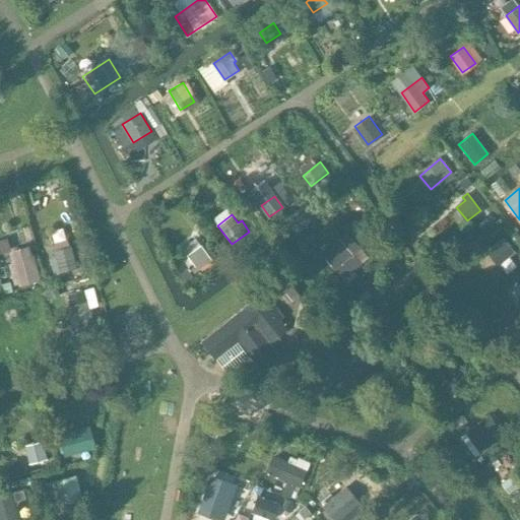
[(333,269),(359,248),(344,231),(319,253),(333,269)]
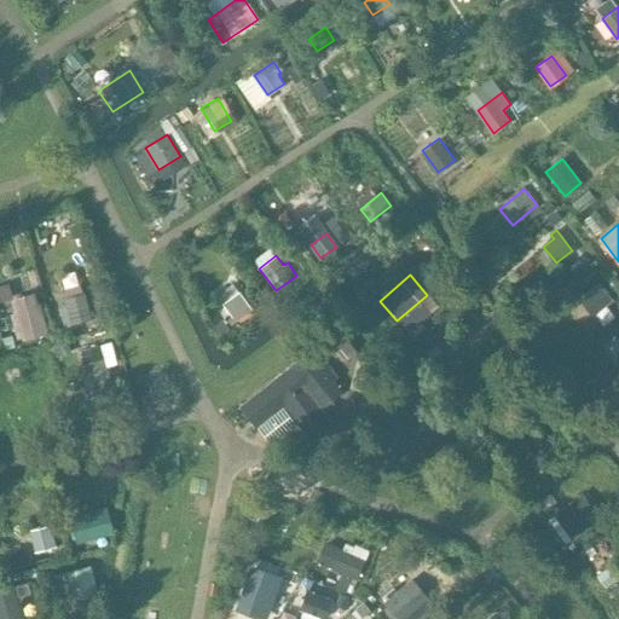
[(593,317),(613,300),(600,283),(579,300),(593,317)]
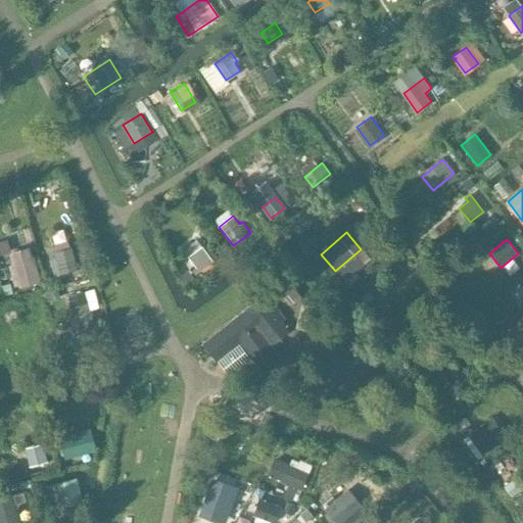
[(212,262),(201,245),(188,254),(200,271),(212,262)]
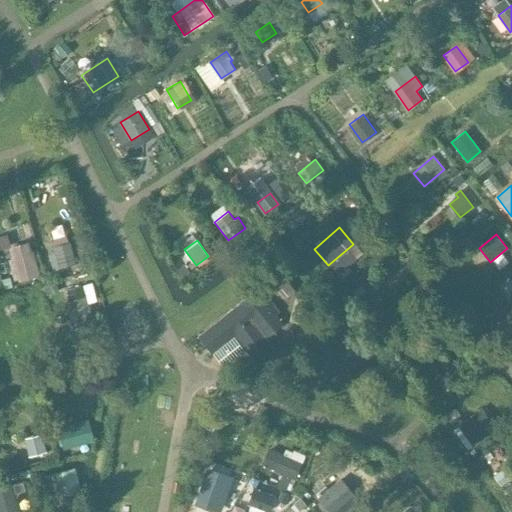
[(75,263),(69,242),(52,246),(54,252),(48,254),(53,270),(75,263)]
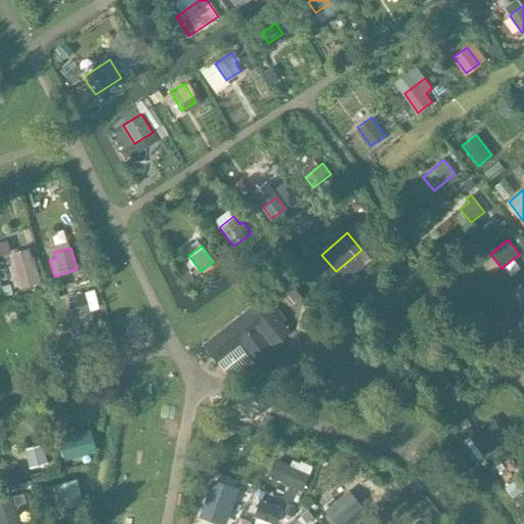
[(38,281),(31,253),(26,254),(27,259),(12,263),(18,287),(38,281)]
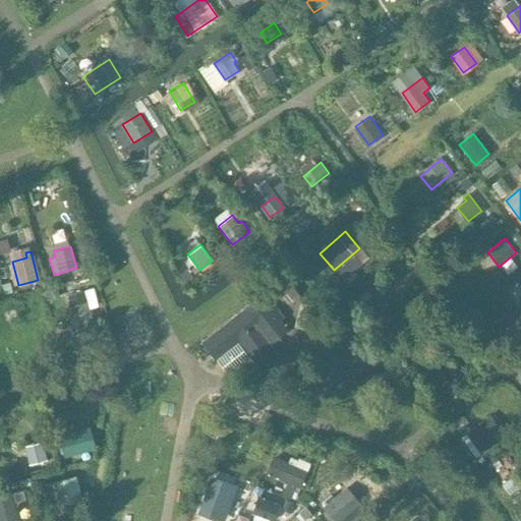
[(89,308),(83,291),(66,295),(71,312),(89,308)]
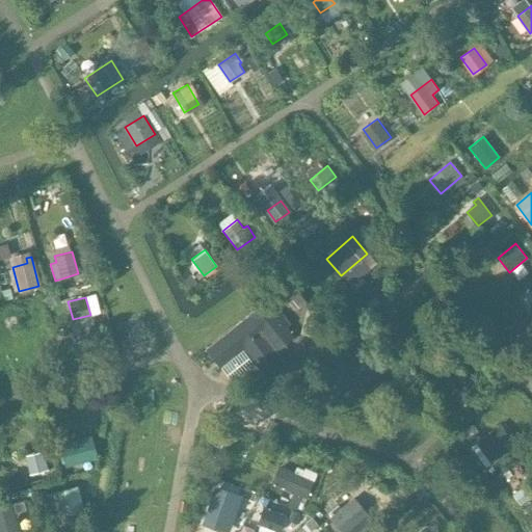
[(283,344),(294,336),(286,326),(290,323),(282,313),(277,315),(267,301),(206,349),(220,367),(243,348),(269,380),(295,360),(283,344)]
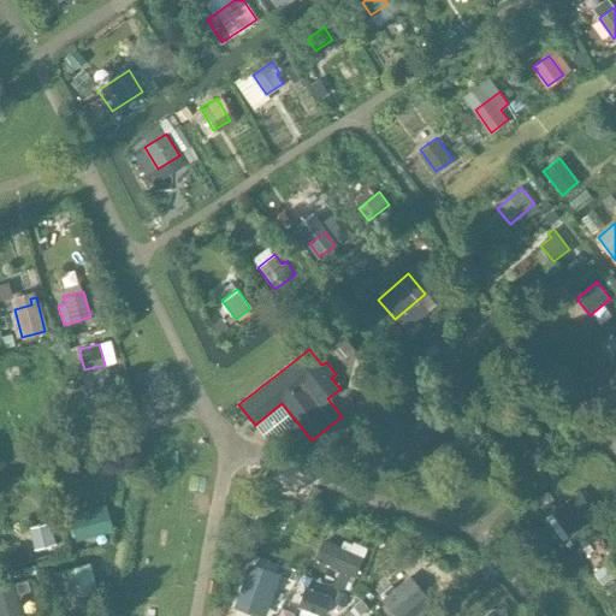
[(465,369),(452,354),(437,366),(450,381),(465,369)]
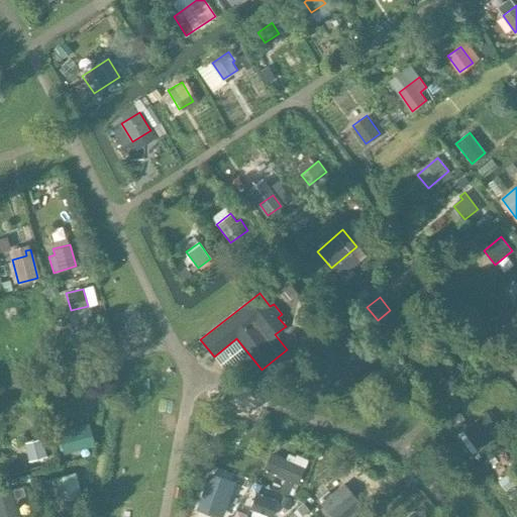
[(480,433),(472,424),(462,431),(471,440),(480,433)]
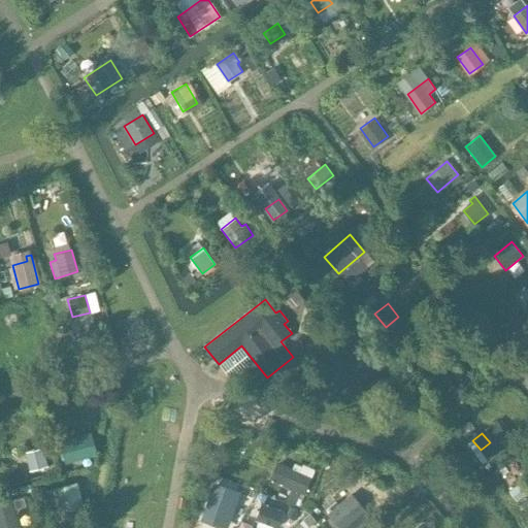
[(88,457),(81,435),(59,441),(65,463),(88,457)]
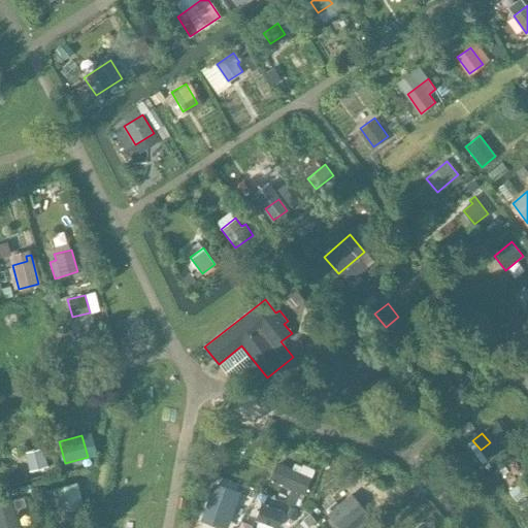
[(46,465),(41,448),(25,453),(30,470),(46,465)]
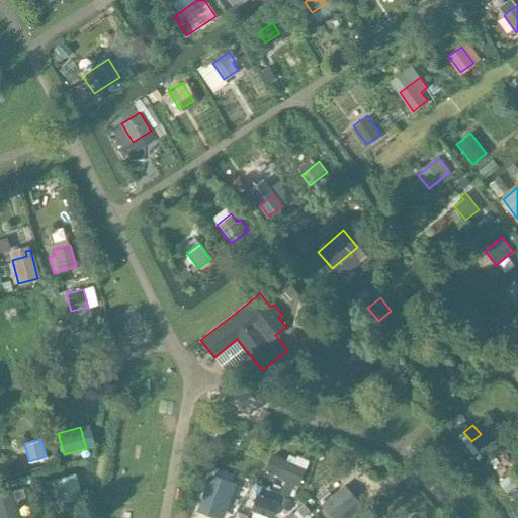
[(295,497),(305,470),(293,466),(287,482),(284,481),(280,492),(295,497)]
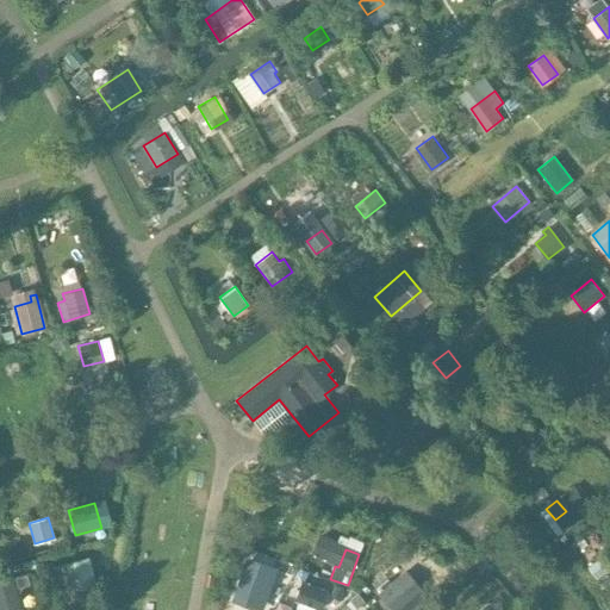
[(95,584),(88,558),(60,565),(67,591),(95,584)]
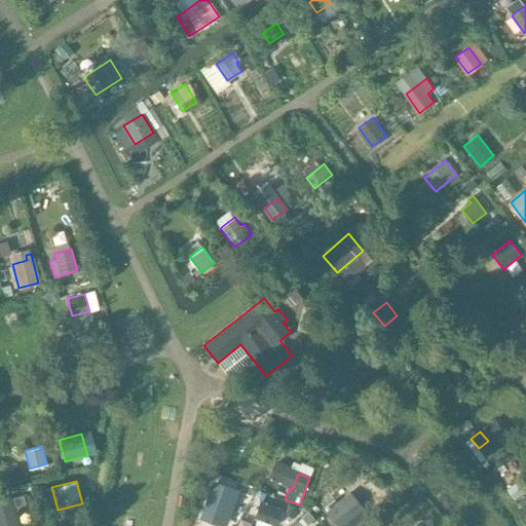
[(525,491),(525,489),(520,481),(508,489),(516,499),(525,491)]
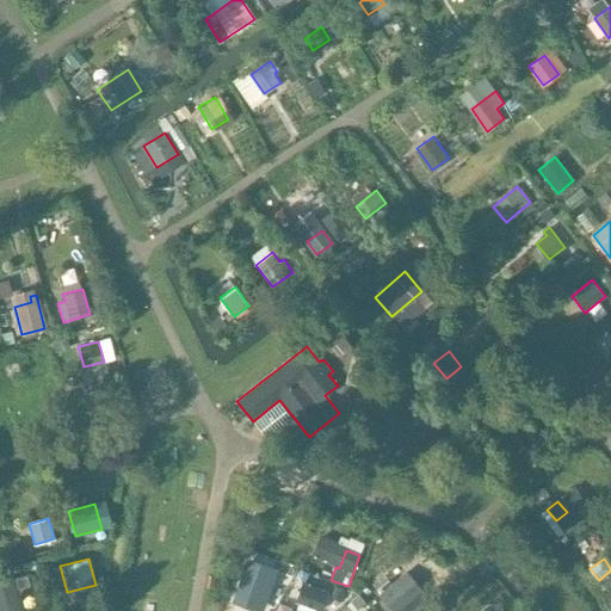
[(257,593),(265,571),(247,565),(239,587),(257,593)]
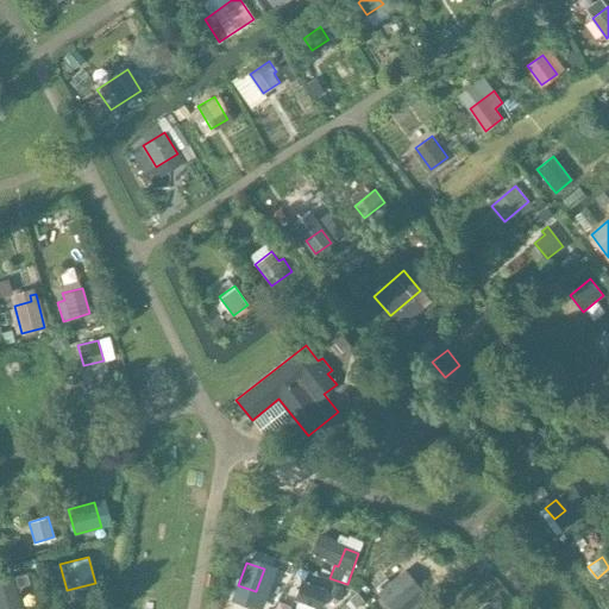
[(0,607),(22,601),(14,577),(0,581),(0,607)]
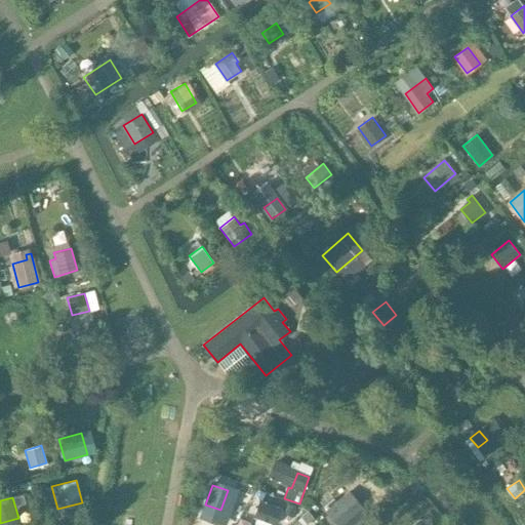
[(341,524),(354,515),(339,499),(325,512),(337,524),(341,524)]
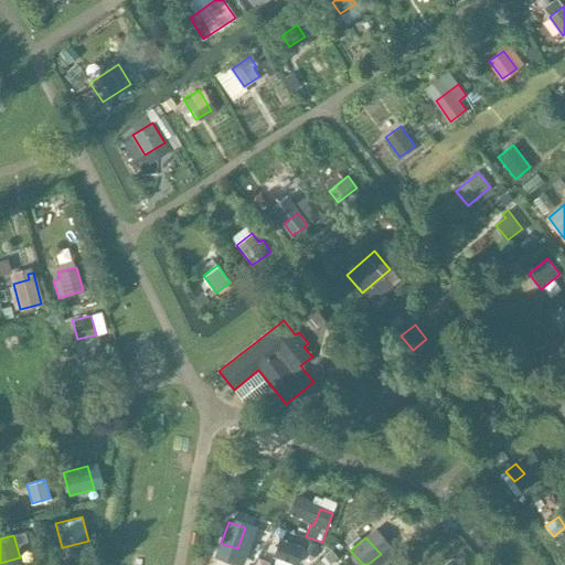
[(278,541),(272,557),(292,564),(295,564),(301,550),(278,541)]
